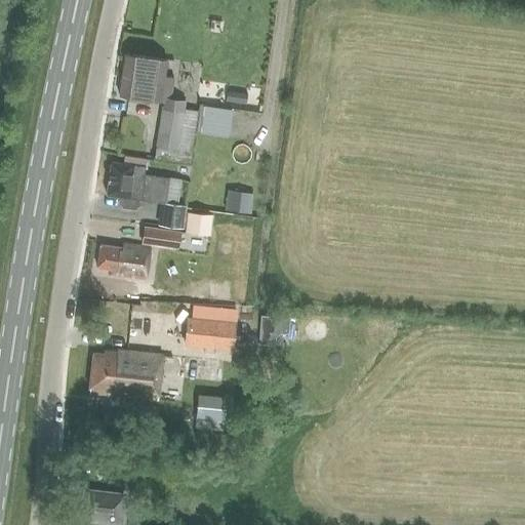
[(174,77),(164,76),(166,59),(125,53),(119,95),(163,102),(155,160),(192,165),(199,111),(185,109),(186,99),(171,97),(174,77)]
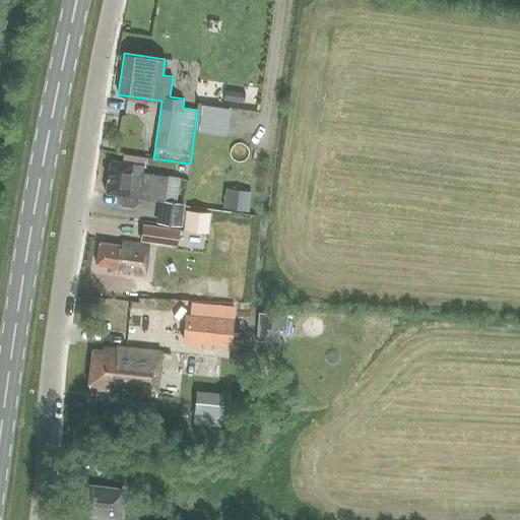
[(226,137),(231,110),(199,105),(195,132),(226,137)]
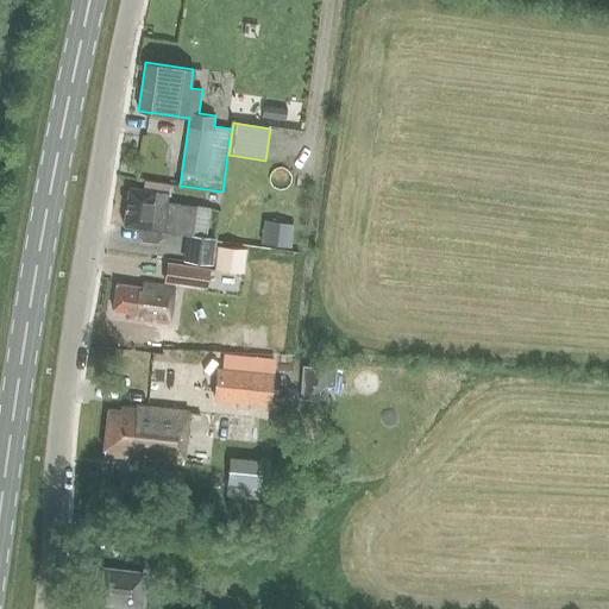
[(209,209),(194,207),(165,202),(167,195),(155,193),(155,192),(129,188),(123,226),(139,228),(138,236),(142,240),(155,243),(161,238),(162,230),(162,231),(163,230),(187,233),(182,261),(212,265),(217,238),(206,237),(209,209)]
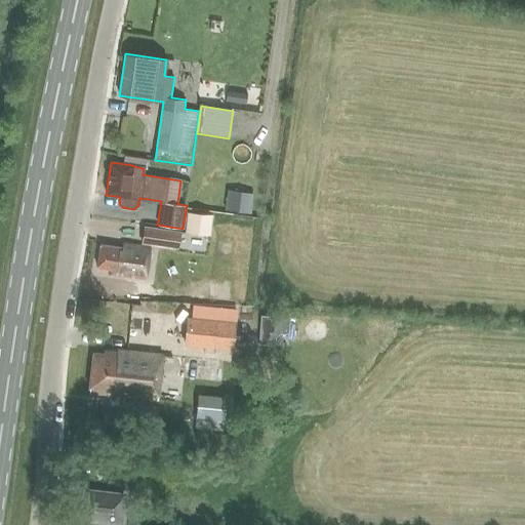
[(224,210),(247,214),(250,194),(226,191),(224,210)]
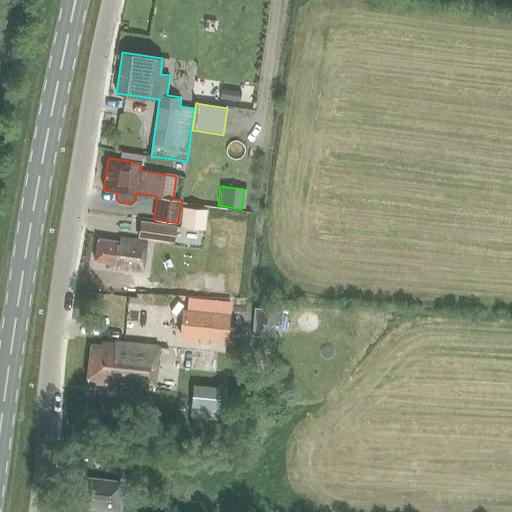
[(205,229),(207,209),(182,206),(180,227),(205,229)]
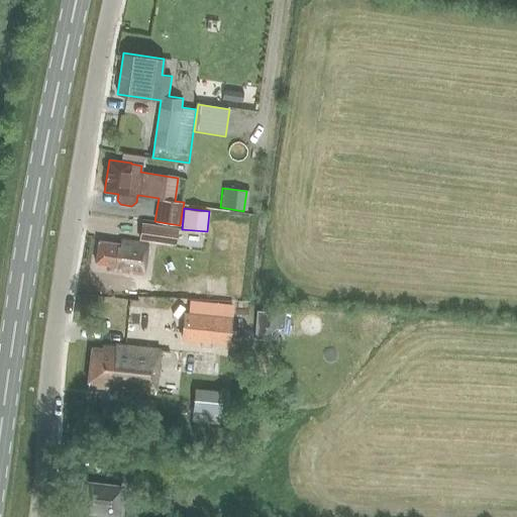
[(176,244),(178,227),(141,223),(139,239),(176,244)]
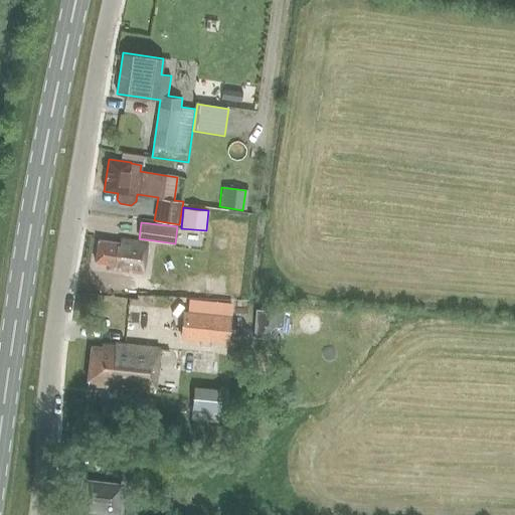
[(143,273),(147,242),(120,238),(120,242),(99,239),(95,262),(110,265),(110,269),(143,273)]
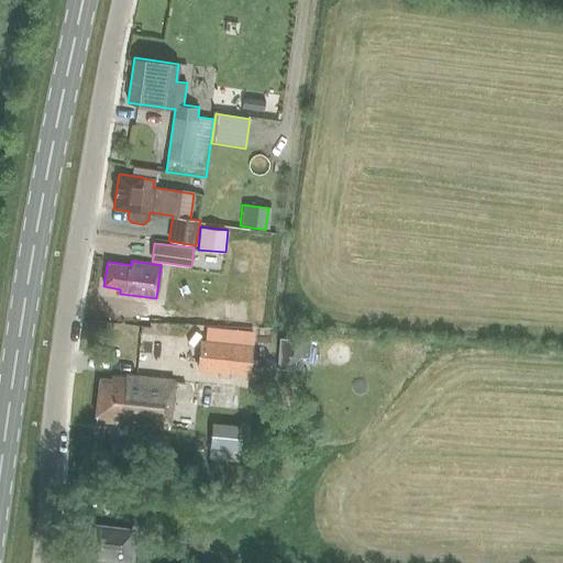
[(198,357),(199,341),(139,337),(136,360),(168,362),(198,357)]
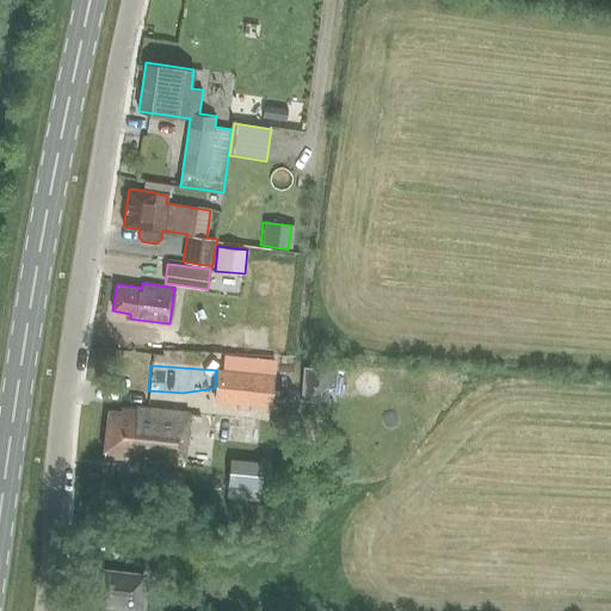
[(215,388),(214,399),(270,406),(273,374),(217,366),(216,370),(215,388)]
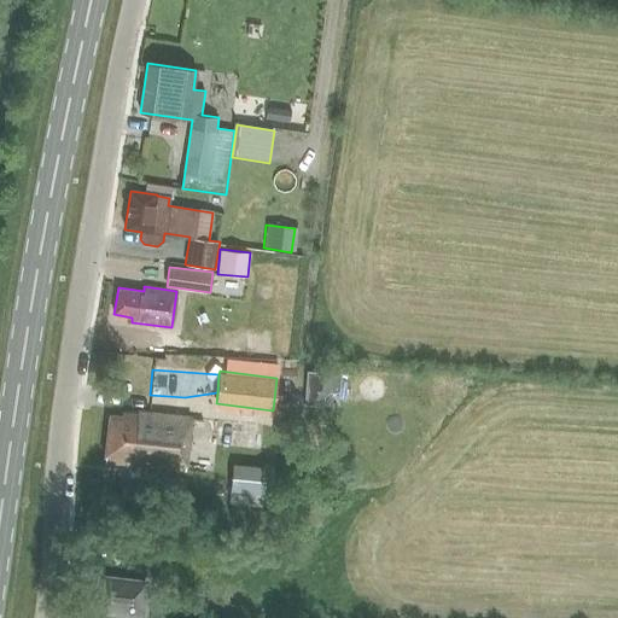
[(186,470),(190,418),(121,412),(120,415),(108,414),(104,458),(106,458),(106,462),(186,470)]
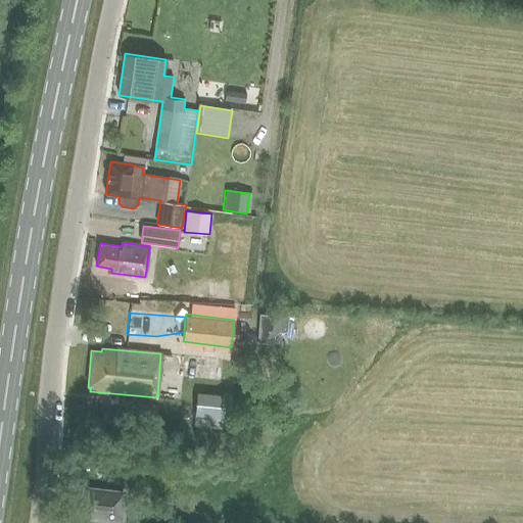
[(221,426),(223,396),(197,393),(194,423),(221,426)]
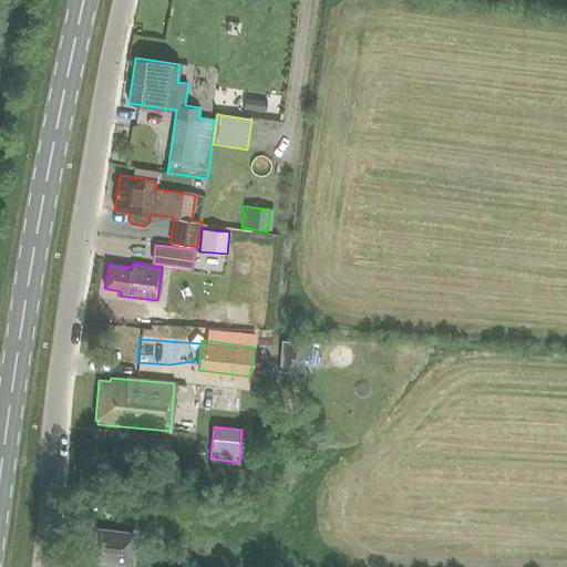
[(121,461),(121,447),(111,446),(110,461),(121,461)]
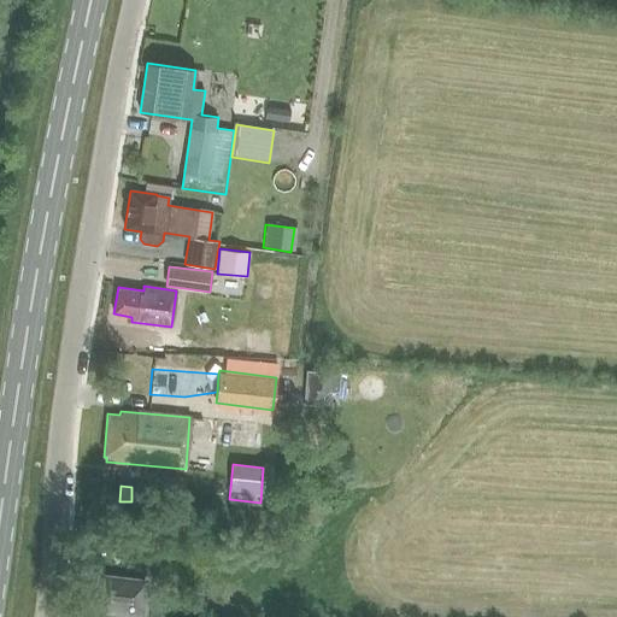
[(145,581),(99,576),(95,607),(141,613),(145,581)]
